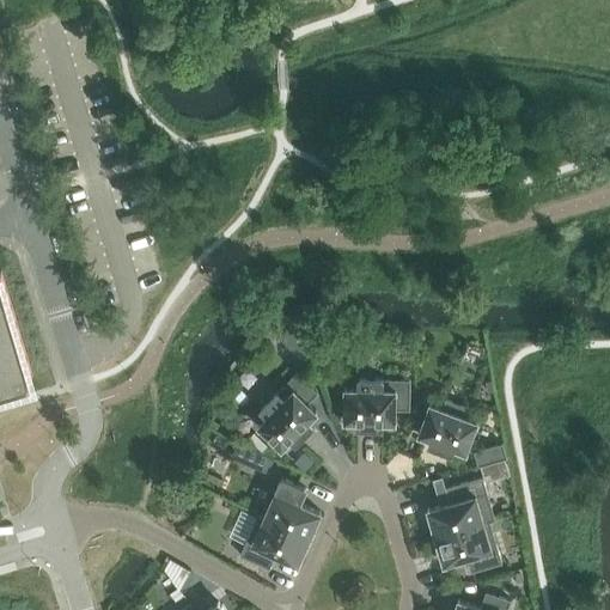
[(0,384),(31,376),(0,270),(0,384)]
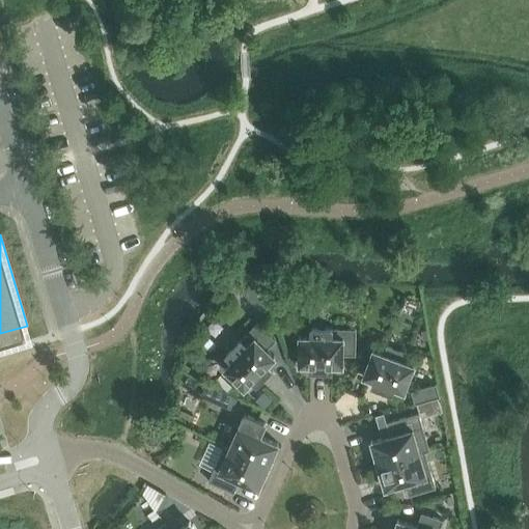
[(249,283),(240,293),(265,316),(269,312),(262,297),(249,283)]
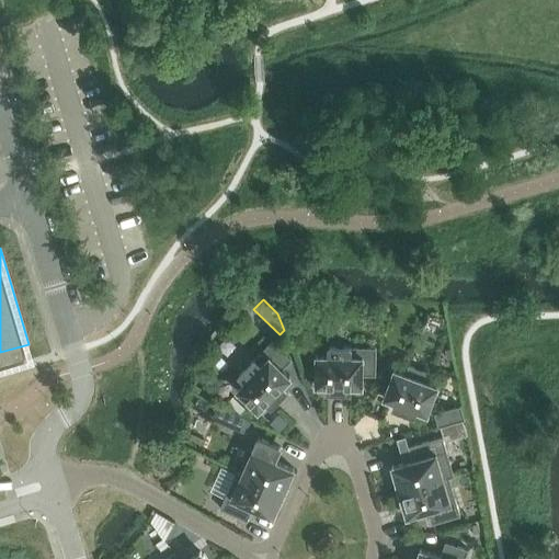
[(244,383),(236,391),(257,412),(265,403),(270,407),(285,391),(281,388),(289,379),(281,371),(289,362),(271,342),(238,376),(244,383)]
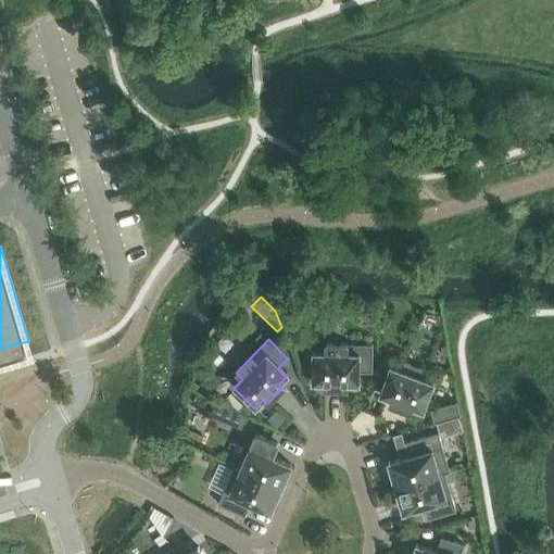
[(325,354),(312,354),(312,383),(324,385),(324,390),(345,390),(345,385),(357,385),(359,373),(370,373),(372,347),(325,345),(325,354)]
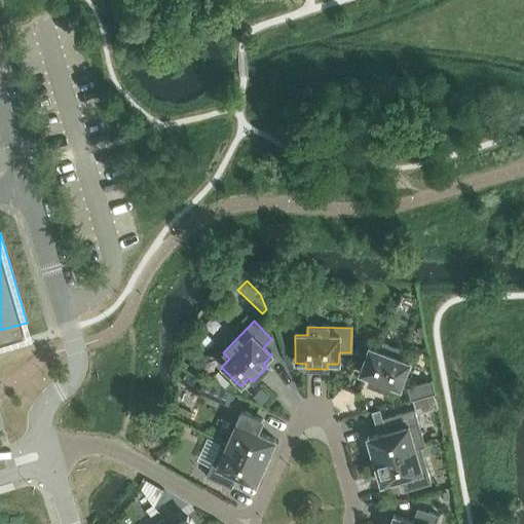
[(368,348),(358,374),(369,378),(368,383),(386,390),(388,385),(400,389),(409,363),(398,359),(401,351),(382,344),(379,352),(368,348)]
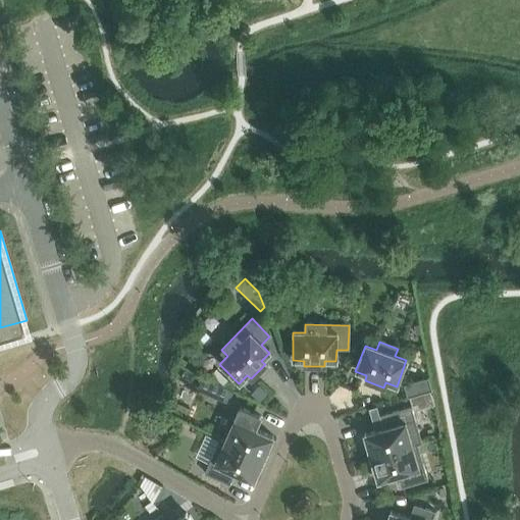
[(202,379),(197,391),(208,396),(213,384),(202,379)]
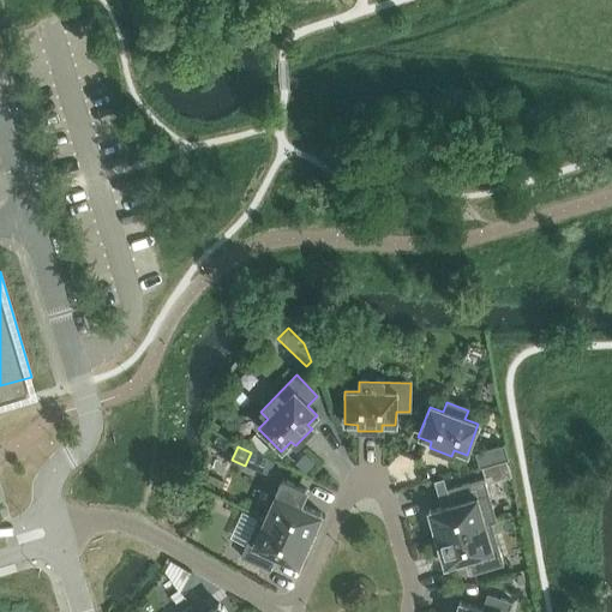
[(503,447),(475,455),(479,468),(507,460),(503,447)]
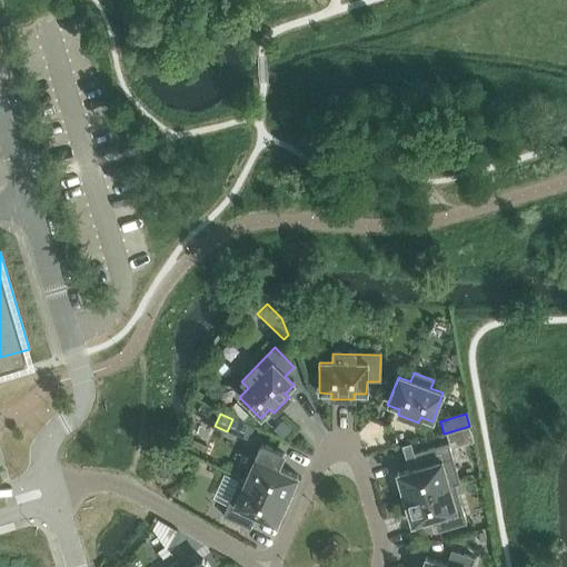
[(239,479),(239,480),(286,501),(297,477),(277,468),(282,455),(260,445),(244,481),(239,479)]
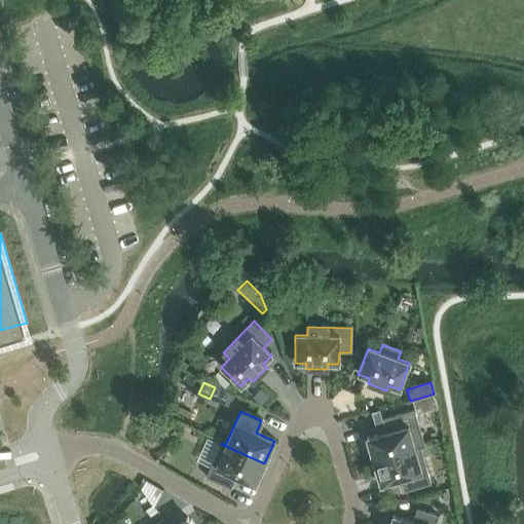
[(386,433),(366,439),(373,462),(424,447),(413,411),(382,420),(386,433)]
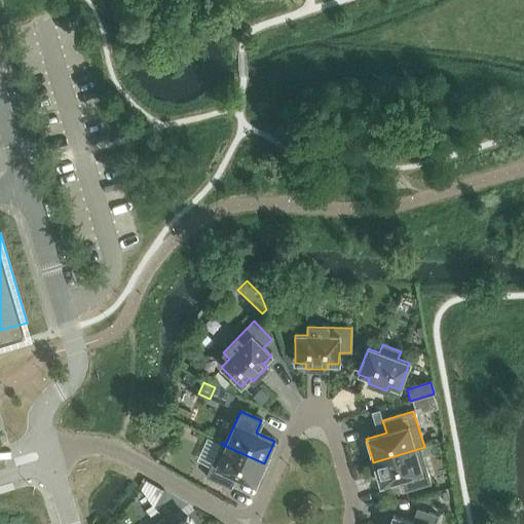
[(221,444),(206,478),(230,489),(235,478),(255,486),(264,463),(221,444)]
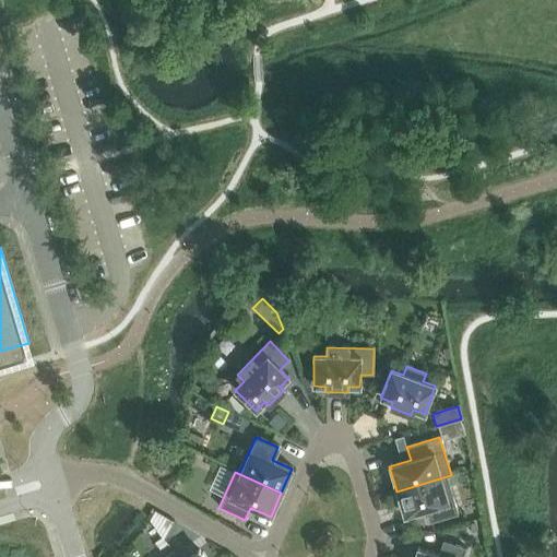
[(451,475),(396,492),(404,516),(425,510),(429,523),(457,514),(446,477),(451,476),(451,475)]
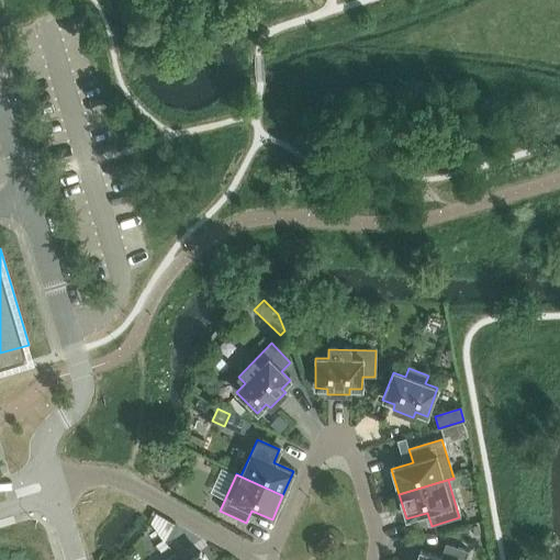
[(420,551),(416,559),(465,559),(468,551),(445,545),(440,558),(420,551)]
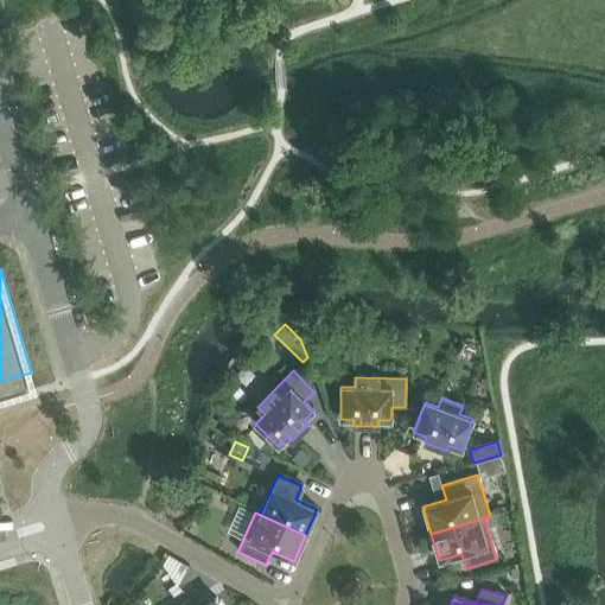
All buildings are outlined.
